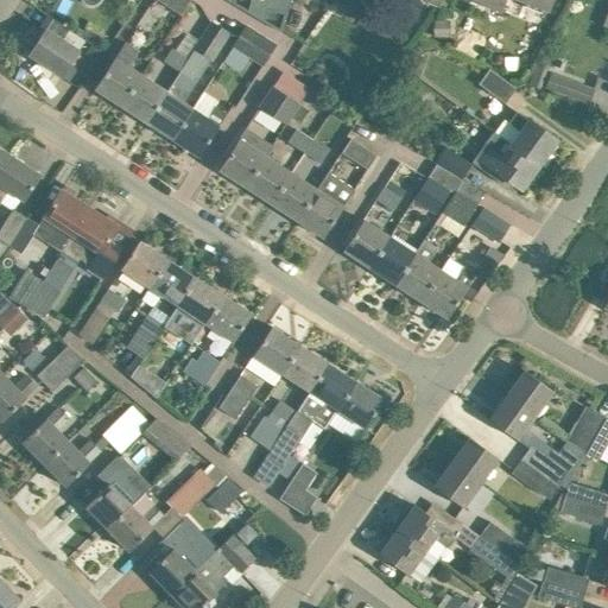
[(157,0),(181,14),(189,0),(157,0)]
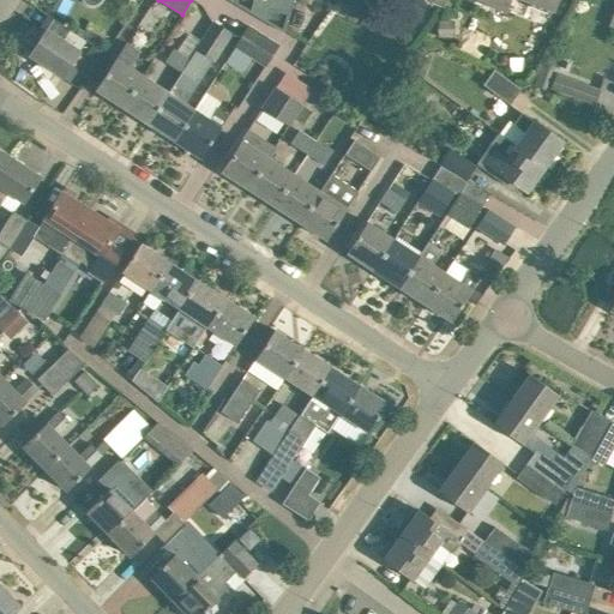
[(228,0),(251,13),(254,0),(228,0)]
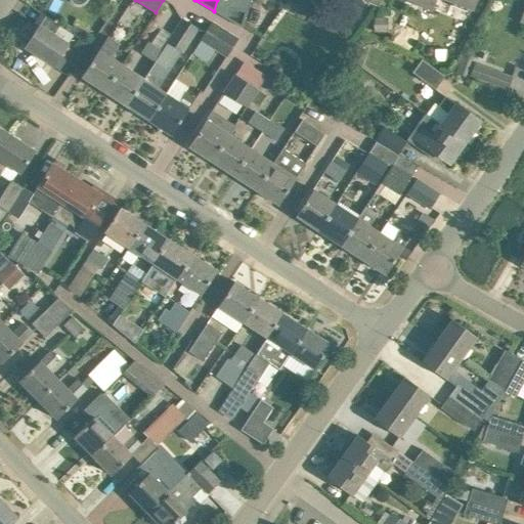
[(217,0),(214,11),(239,27),(243,27),(250,0),(217,0)]
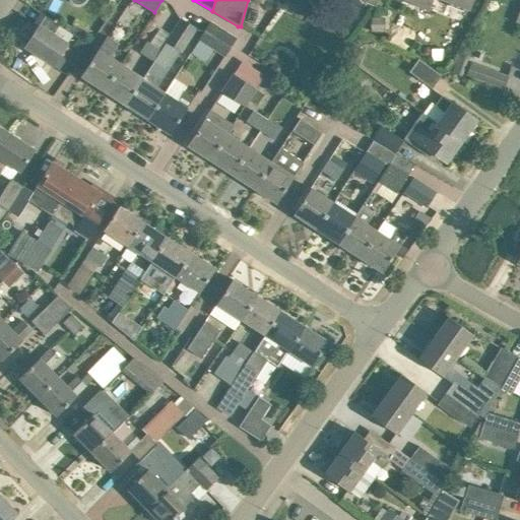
[(449,0),(468,7),(470,0),(403,0),(428,9),(430,0),(449,0)]
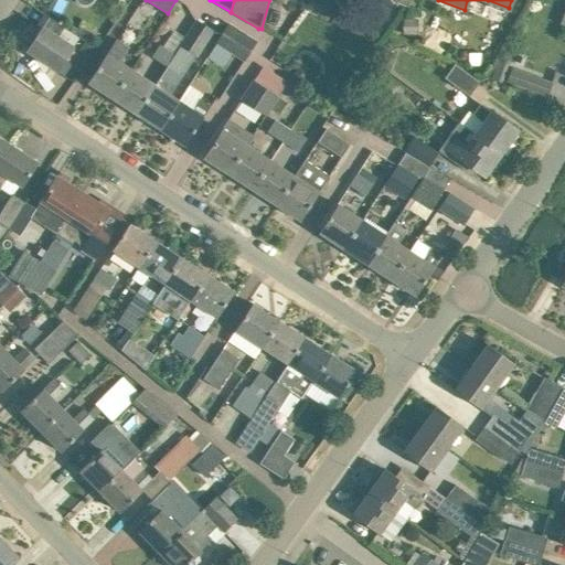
[(500,20),(503,7),(479,0),(469,0),(467,12),(500,20)]
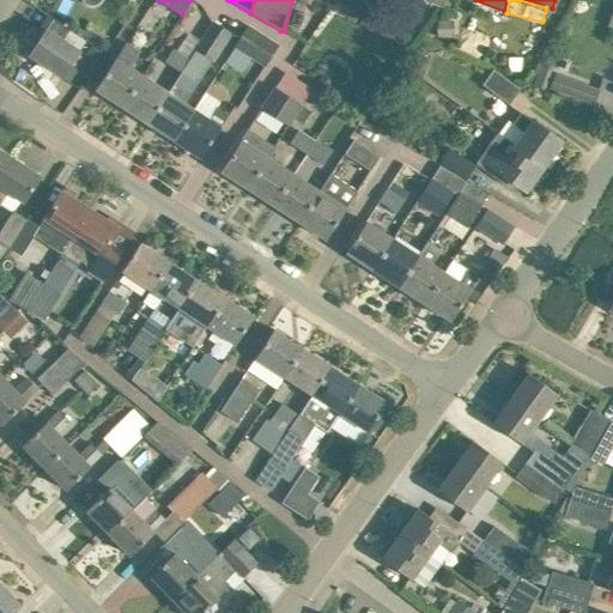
[(86,41),(49,17),(40,31),(43,34),(30,55),(62,77),(86,41)]
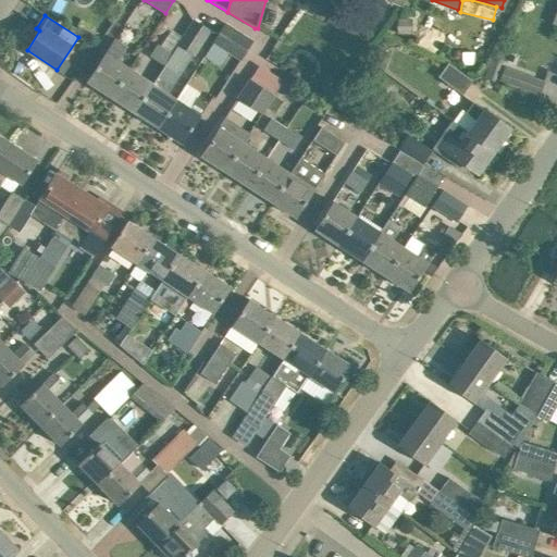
[(408,33),(408,17),(395,17),(396,33),(408,33)]
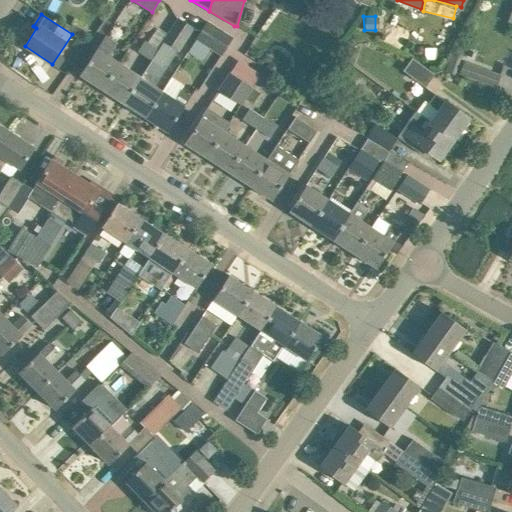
[(163,41),(164,42),(178,51),(193,28),(177,18),(166,35),(167,35),(163,41)]
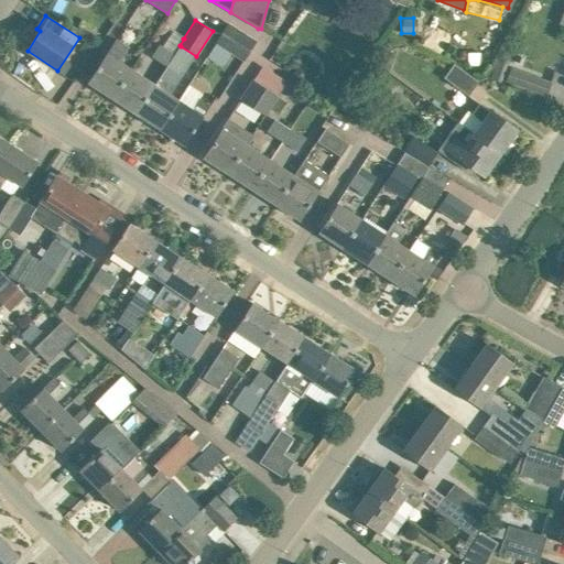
[(216,42),(243,60),(255,42),(227,24),(216,42)]
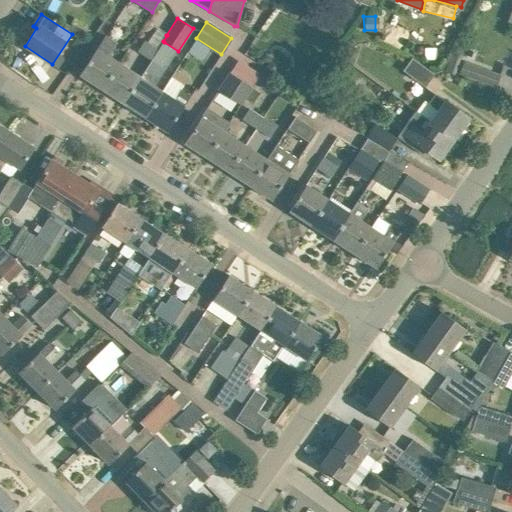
[(79,75),(101,89),(118,62),(108,56),(116,43),(105,35),(79,75)]
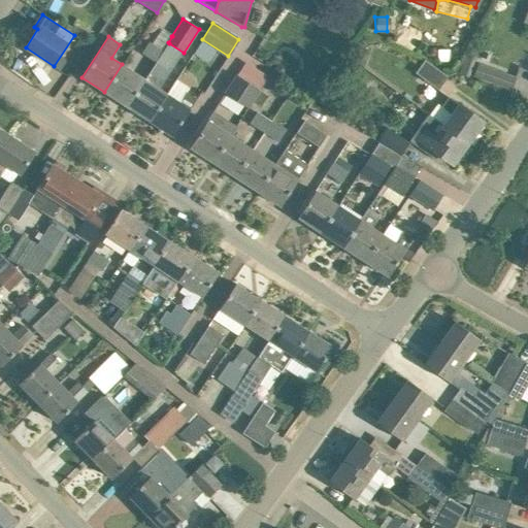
[(150,42),(141,54),(155,63),(163,51),(152,43),(150,42)]
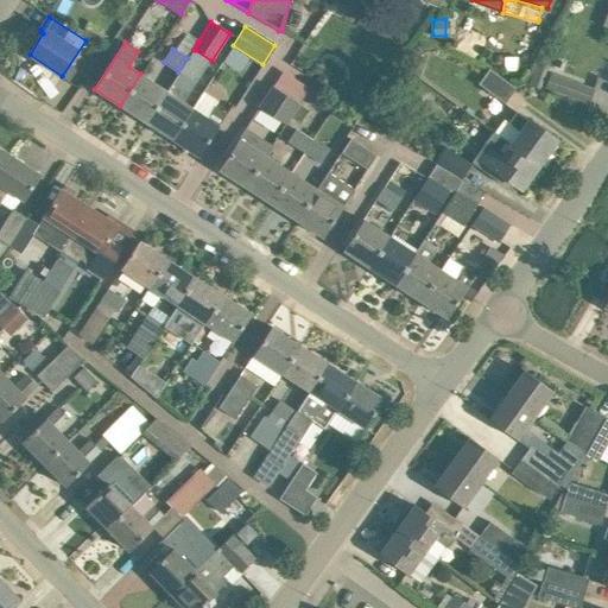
[(165,90),(145,121),(171,139),(191,108),(183,102),(204,69),(189,59),(188,58),(178,73),(166,92),(165,90)]
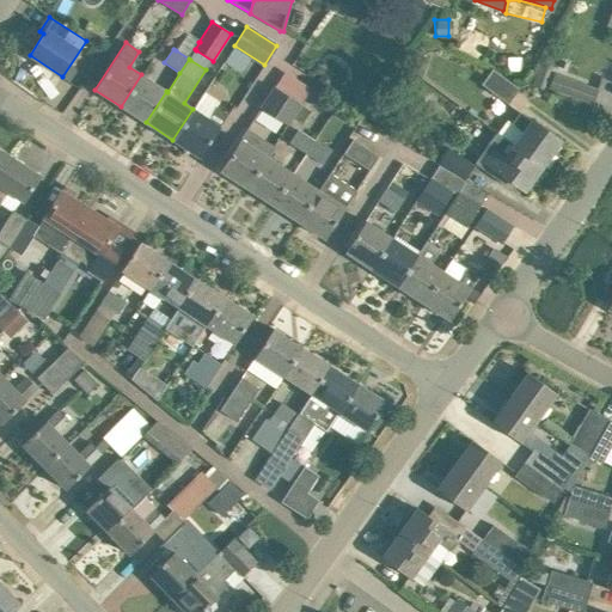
[(303,99),(310,86),(283,71),(276,85),(303,99)]
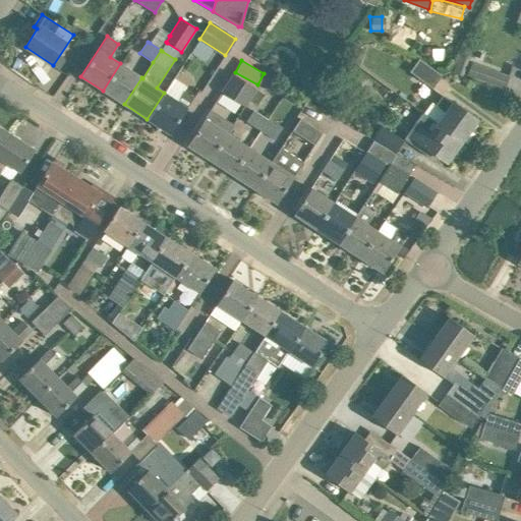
[(410,72),(432,89),(442,76),(419,60),(410,72)]
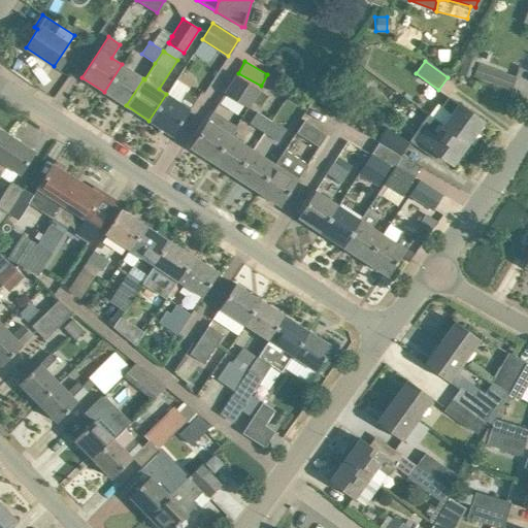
[(515,77),(496,70),(479,63),(474,75),(510,90),(515,77)]
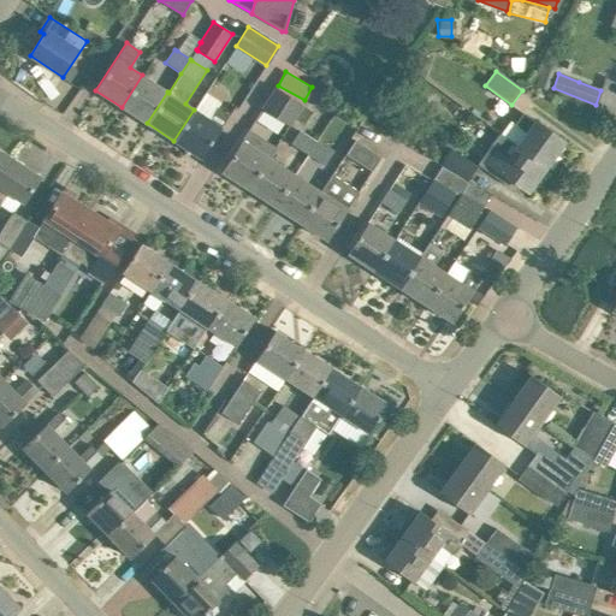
[(122,107),(147,123),(167,92),(142,75),(122,107)]
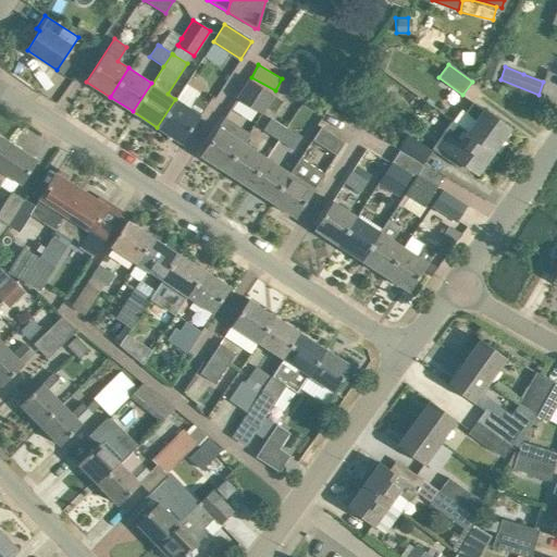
[(264,107),(272,96),(273,95),(249,79),(237,97),(261,113),(264,107)]
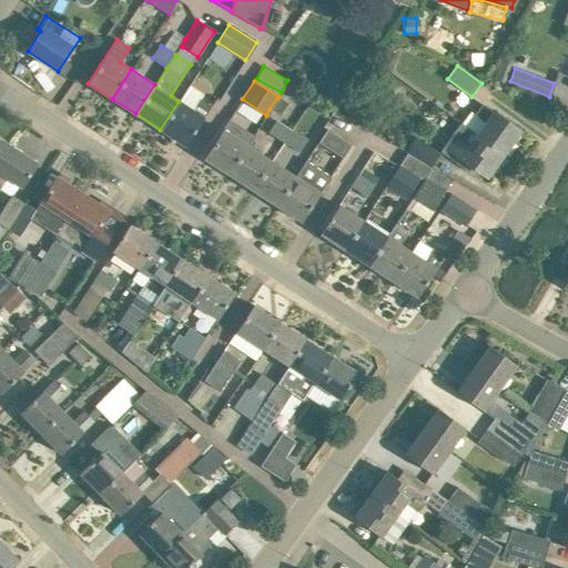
[(179,101),(160,130),(185,146),(212,105),(201,98),(201,99),(195,108),(181,98),(179,101)]
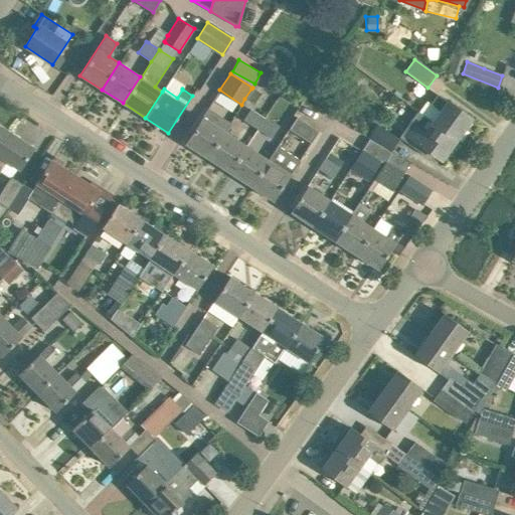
[(427,102),(419,113),(434,123),(457,139),(472,119),(450,103),(449,104),(437,96),(431,104),(427,102)]
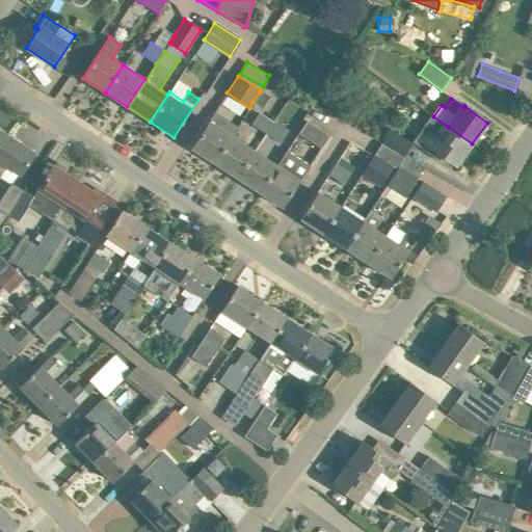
[(191,149),(214,163),(237,127),(215,112),(191,149)]
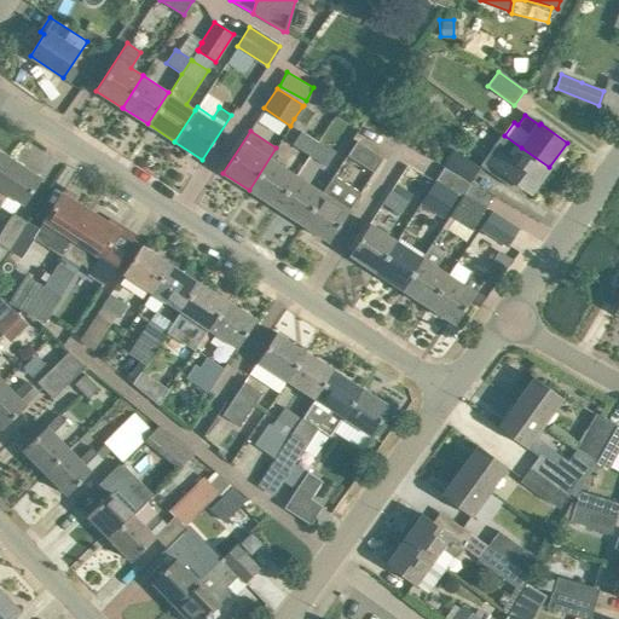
[(293,145),(308,156),(318,143),(301,132),(293,145)]
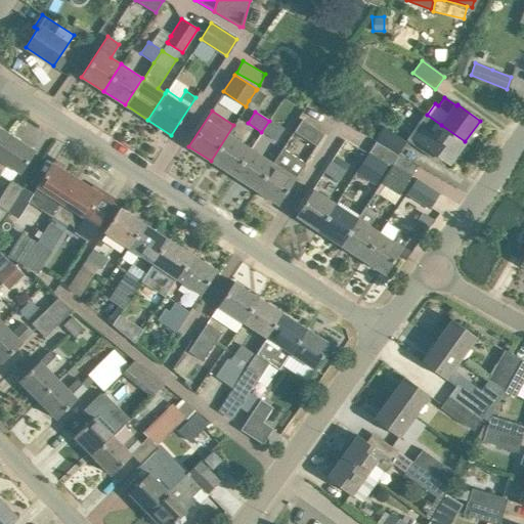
[(425,113),(405,139),(432,159),(435,154),(448,163),(465,141),(441,125),(427,115),(425,113)]
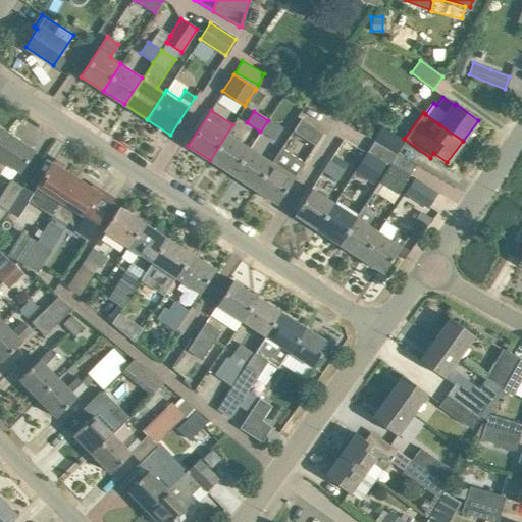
[(322,134),(301,119),(293,131),(315,145),(322,134)]
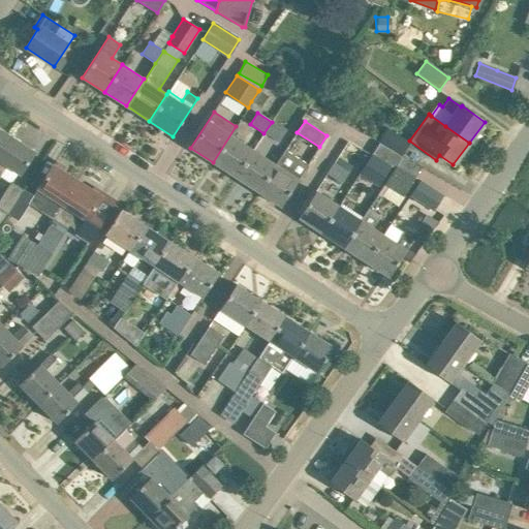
[(263,133),(278,143),(285,131),(272,122),(263,133)]
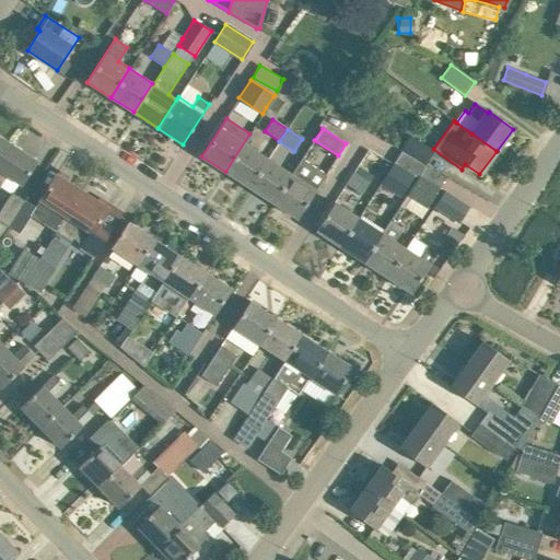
[(225,172),(249,187),(268,159),(244,143),(251,135),(249,133),(225,172)]
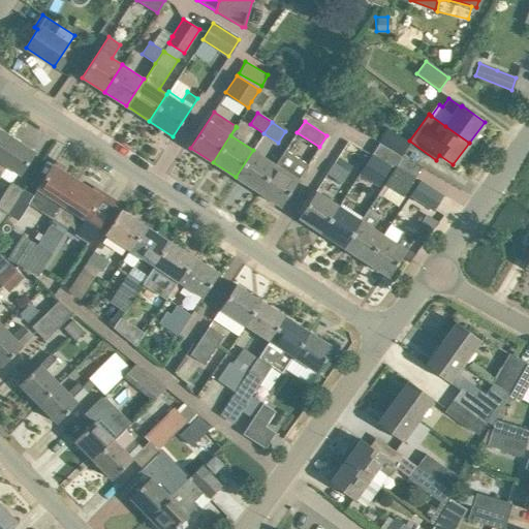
[(379,142),(402,154),(409,142),(386,129),(379,142)]
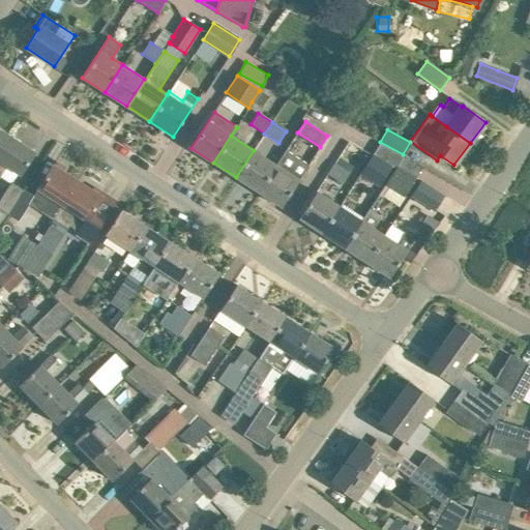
[(0,154),(10,139),(0,130),(0,154)]
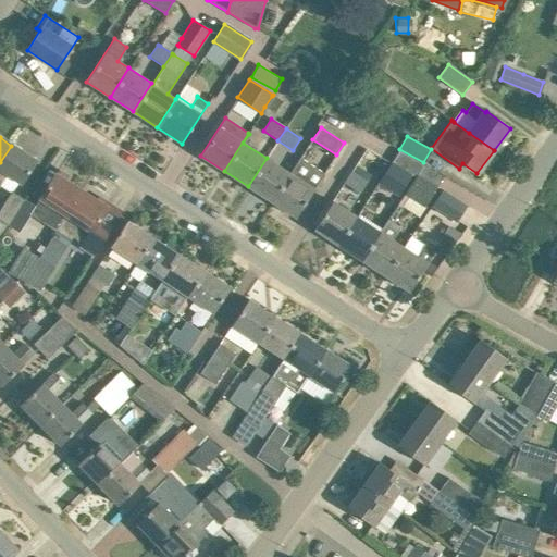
[(0,162),(0,186),(11,193),(13,192),(17,184),(20,185),(35,161),(11,146),(0,162)]
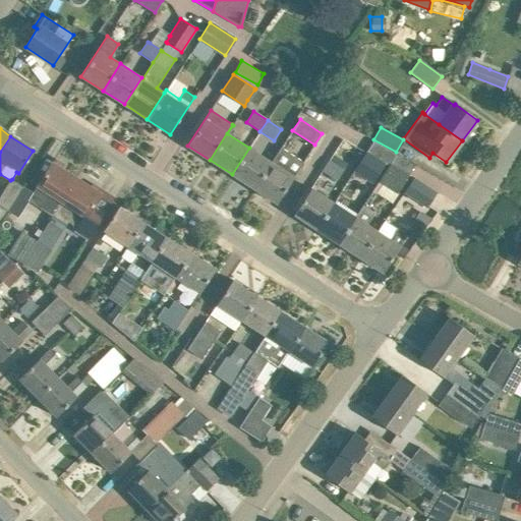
[(232,174),(253,188),(271,162),(249,148),(232,174)]
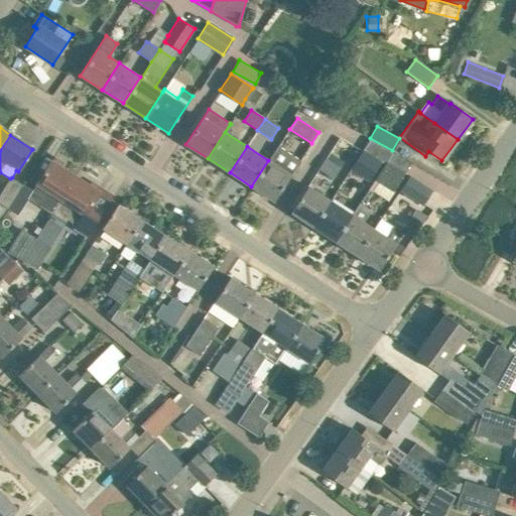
[(251,186),(274,202),(300,161),(277,146),(268,160),(251,186)]
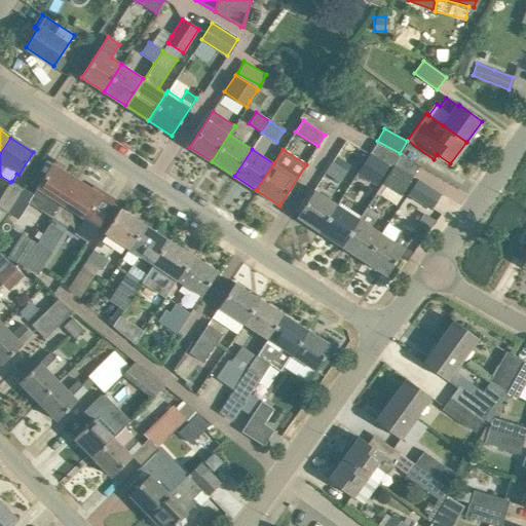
[(358,172),(376,184),(389,164),(370,153),(358,172)]
